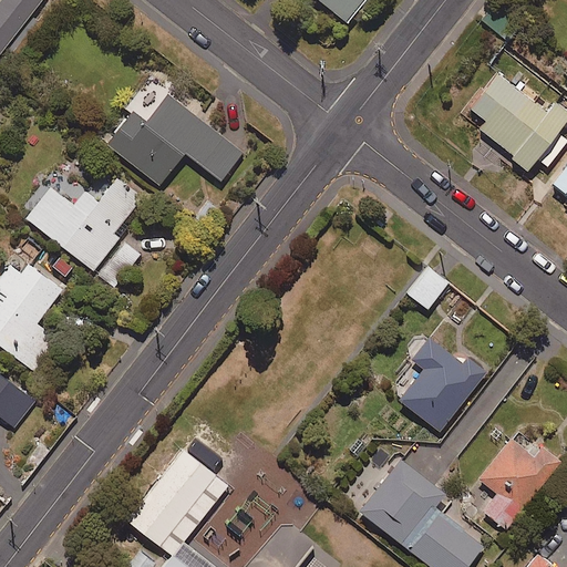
[(0,53),(42,0),(0,0),(0,1),(0,53)]
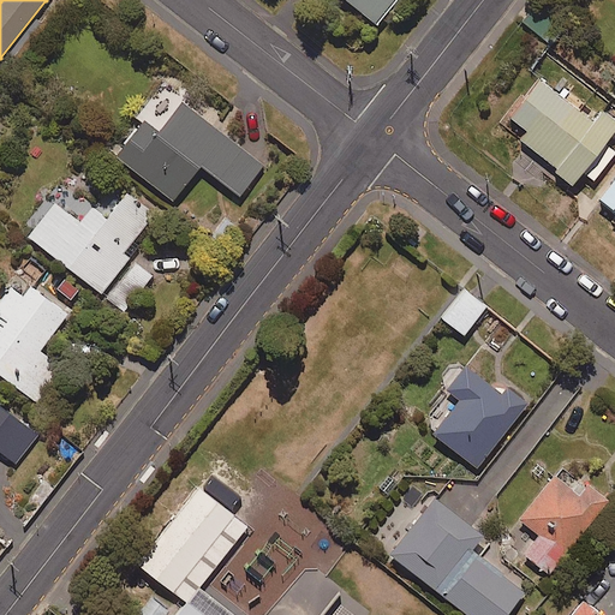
[(342,0),(372,24),(392,0),(342,0)]
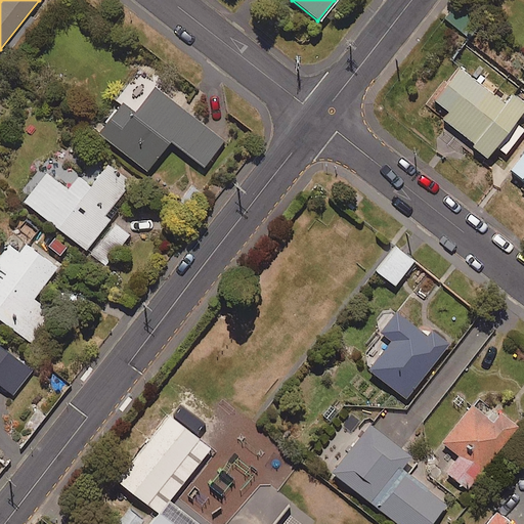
[(505,104),(457,68),(432,100),(446,112),(439,119),(487,156),(523,107),(523,103),(513,94),(505,104)]
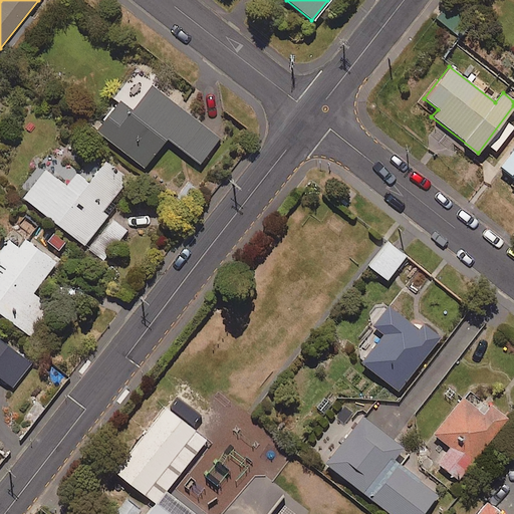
[(200,163),(220,139),(137,70),(116,95),(121,99),(97,127),(145,167),(169,137),(200,163)]
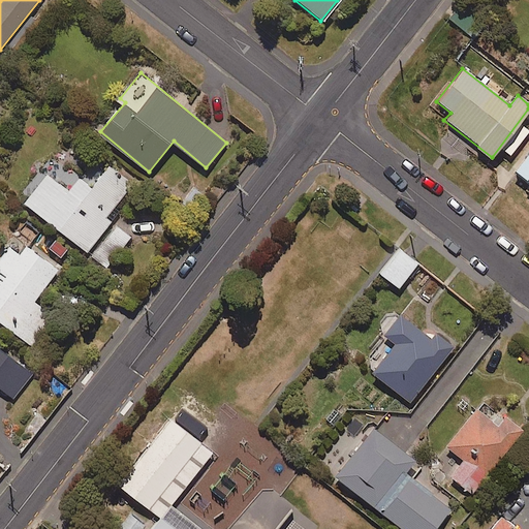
[(528,148),(510,170),(528,185),(528,148)]
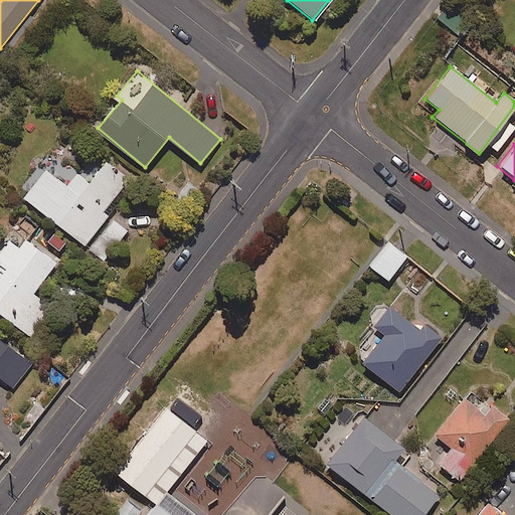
[(122,172),(108,160),(90,182),(78,173),(67,185),(47,169),(25,196),(84,244),(109,215),(104,211),(126,184),(122,172)]
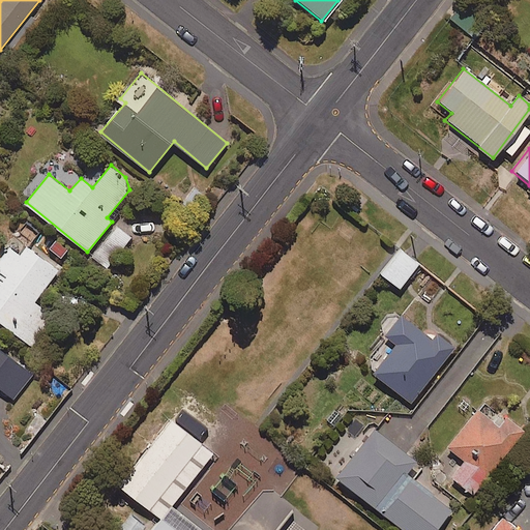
[(116,223),(90,254),(108,268),(134,237),(116,223)]
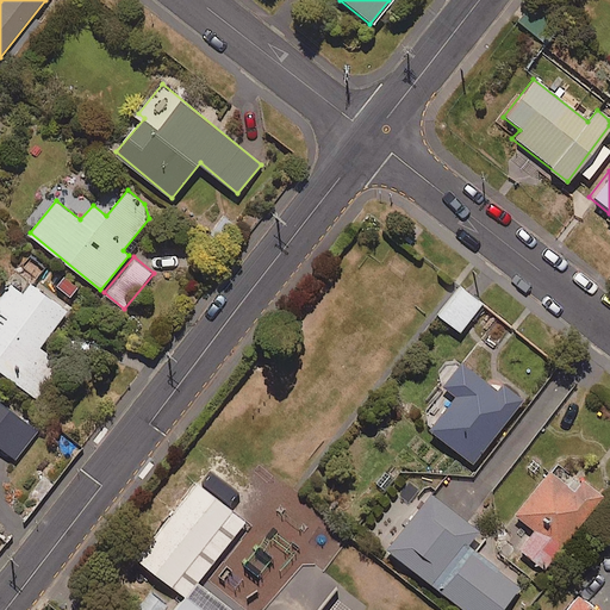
[(68,311),(32,281),(24,292),(12,284),(0,298),(0,307),(1,309),(0,310),(0,368),(37,398),(67,361),(43,342),(68,311)]
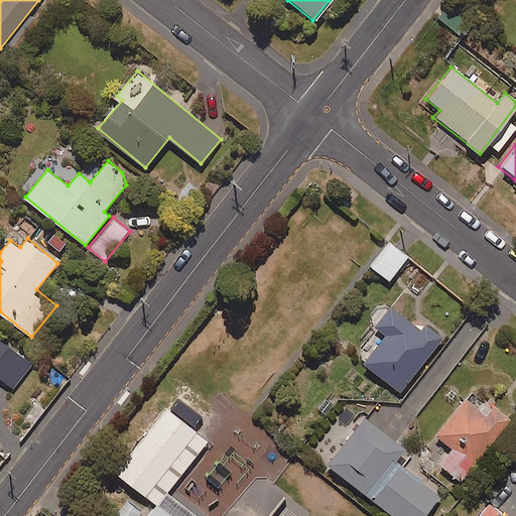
[(408,256),(390,242),(371,266),(390,280),(408,256)]
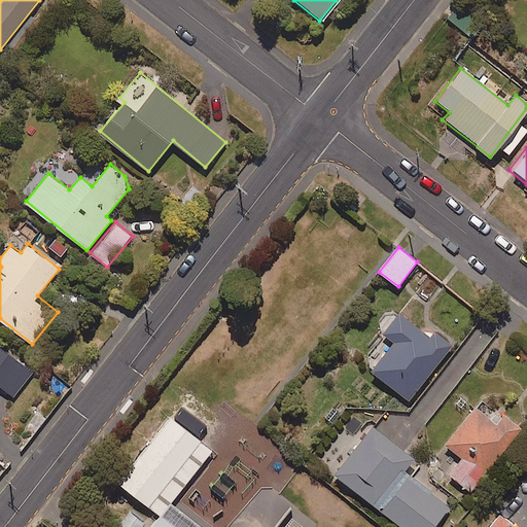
[(431,338),(399,312),(385,330),(395,339),(371,369),(410,399),(453,346),(436,332),(431,338)]
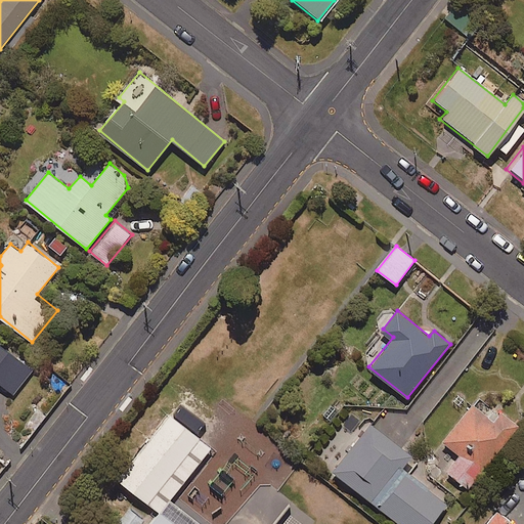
[(32,369),(0,343),(0,384),(12,394),(32,369)]
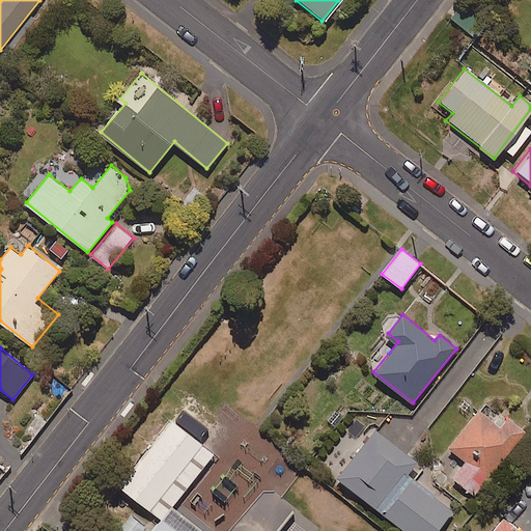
[(453,477),(475,495),(527,431),(488,399),(449,447),(467,462),(453,477)]
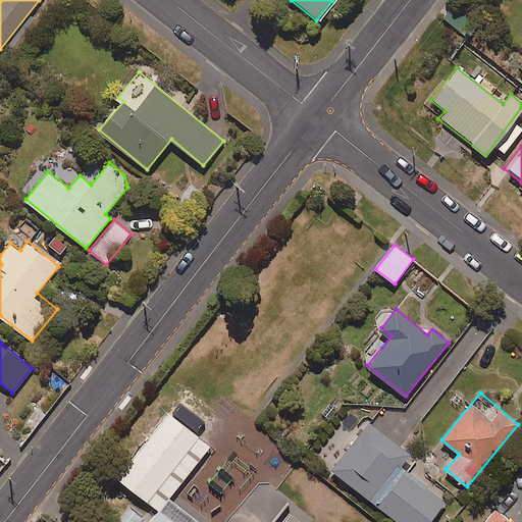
[(160,510),(170,498),(211,446),(169,413),(118,478),(160,510)]
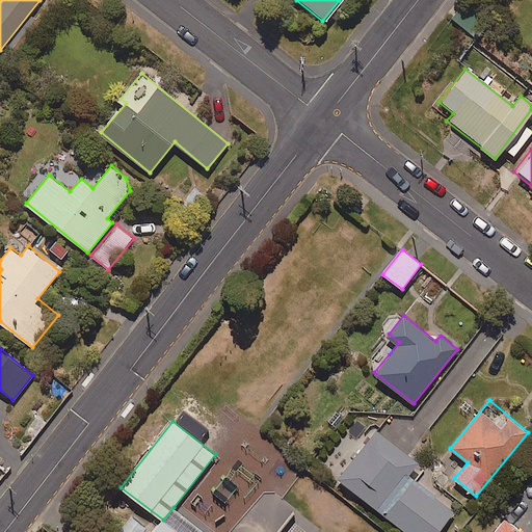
[(426,468),(378,429),(340,478),(407,531),(439,531),(455,511),(417,480),(426,468)]
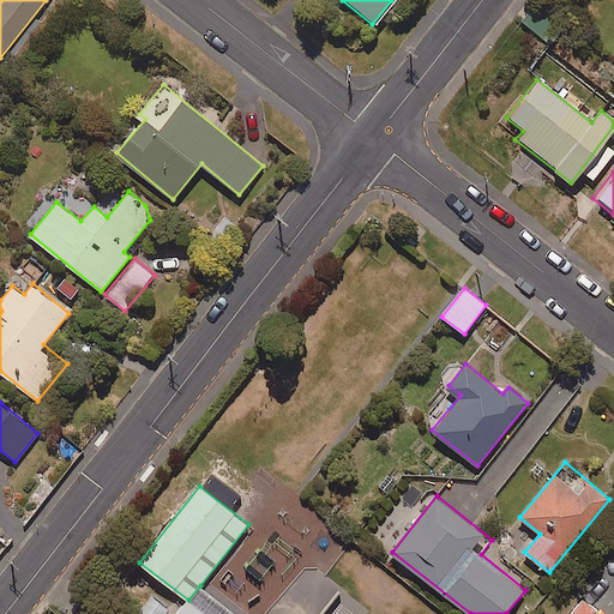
[(167,613),(172,607),(154,593),(137,613),(167,613)]
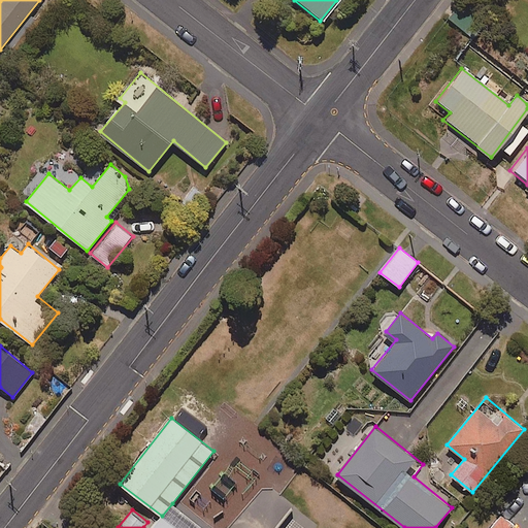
[(518,527),(502,515),(491,527),(518,527)]
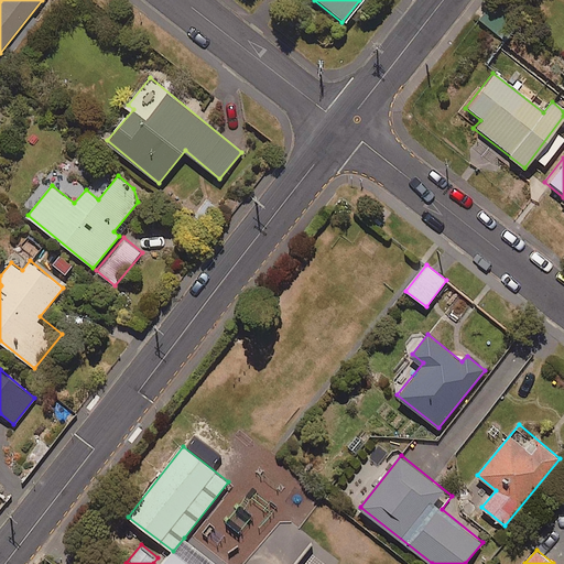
[(187,563),(173,552),(163,563),(187,563)]
